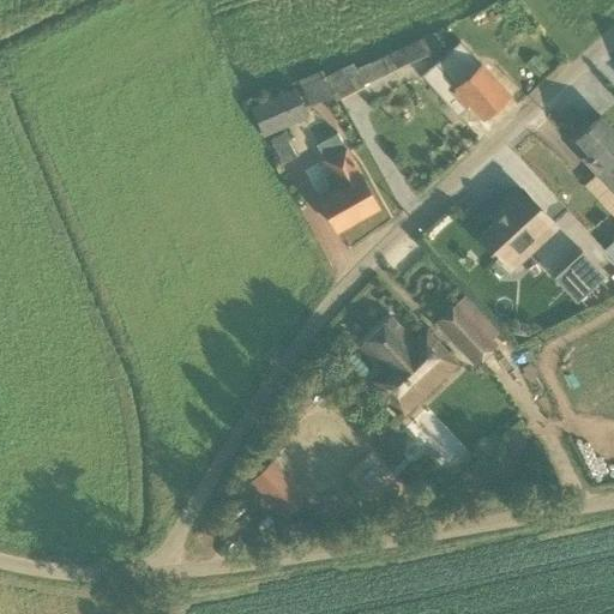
[(465,40),(458,22),(354,70),(351,65),(327,76),(339,100),(362,88),(361,85),(439,50),(441,48),(440,44),(446,42),(445,40),(450,38),(457,44),(465,40)]
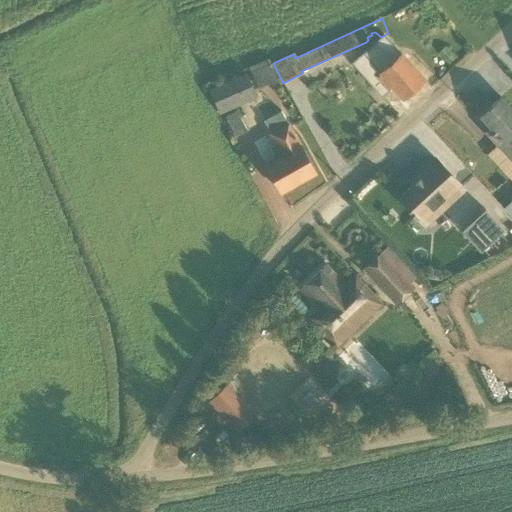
[(431,35),(424,23),(411,31),(418,43),(431,35)]
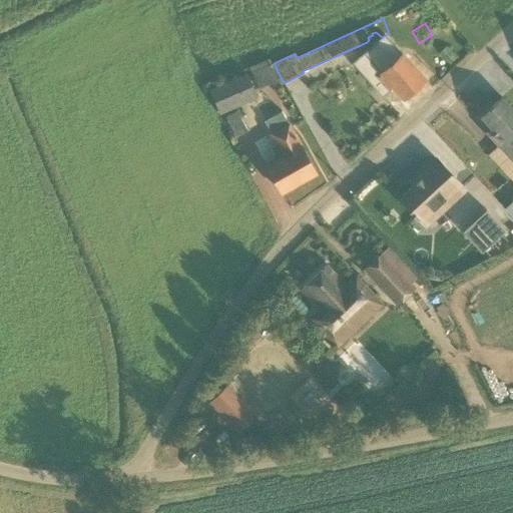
[(375,41),(349,64),(366,84),(376,76),(389,90),(393,87),(402,98),(423,80),(400,53),(391,60),(375,41)]
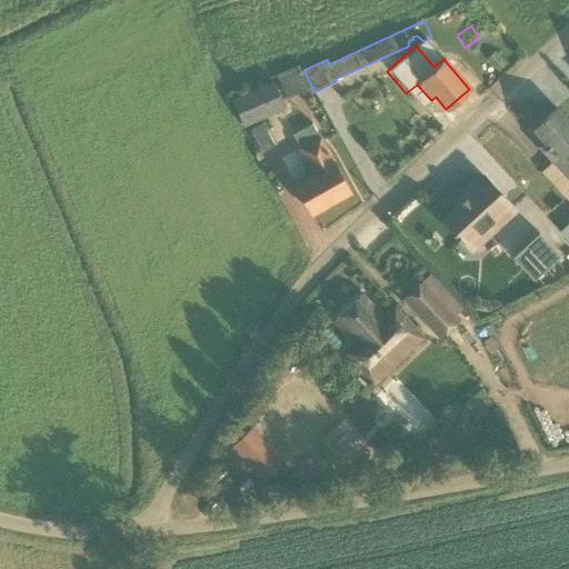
[(242,127),(283,109),(272,81),(230,99),(242,127)]
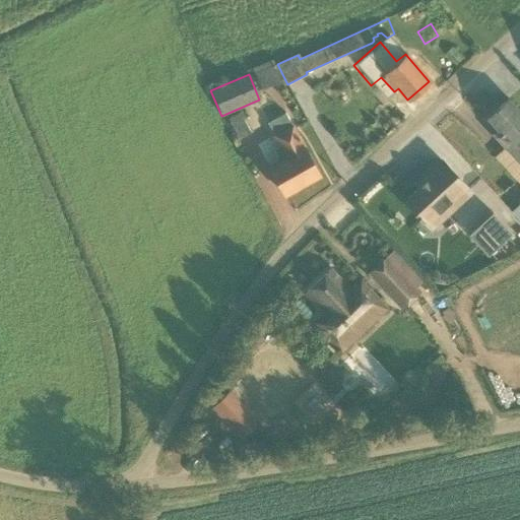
[(519,113),(507,99),(486,118),(498,130),(493,135),(504,147),(494,156),(519,185),(519,201),(510,211),(519,222),(519,113)]
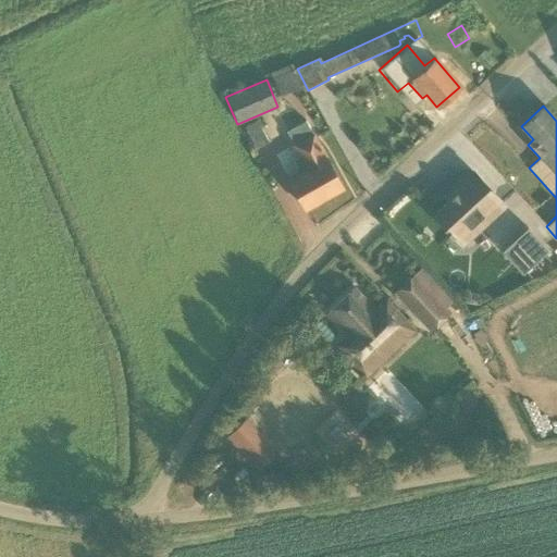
[(267,141),(256,121),(244,127),(255,148),(267,141)]
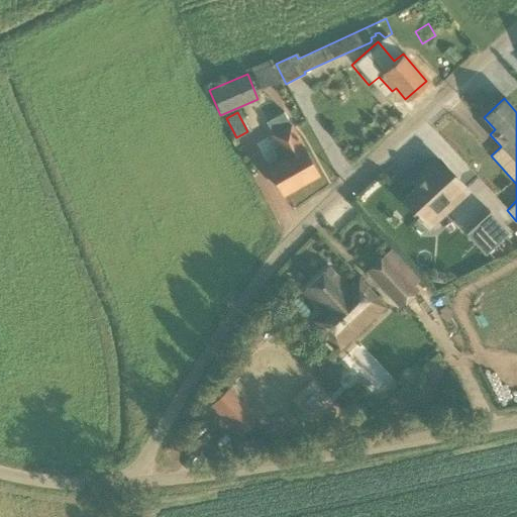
[(317,175),(282,113),(265,122),(271,133),(269,135),(276,146),(271,149),(277,159),(266,165),(283,194),(317,175)]
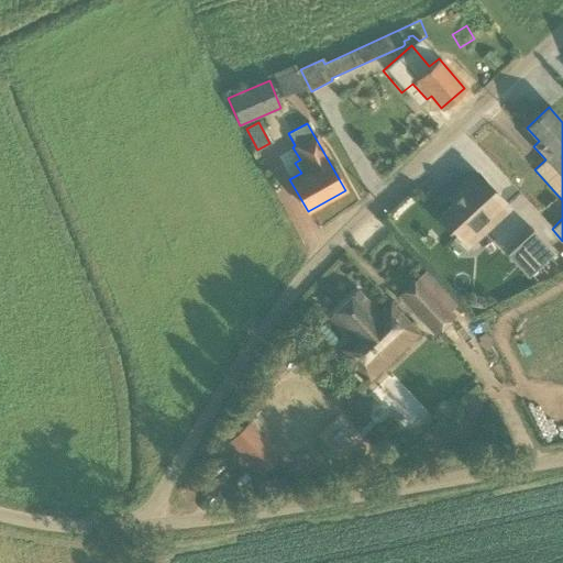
[(509,209),(477,175),(460,190),(463,194),(438,217),(466,249),(509,209)]
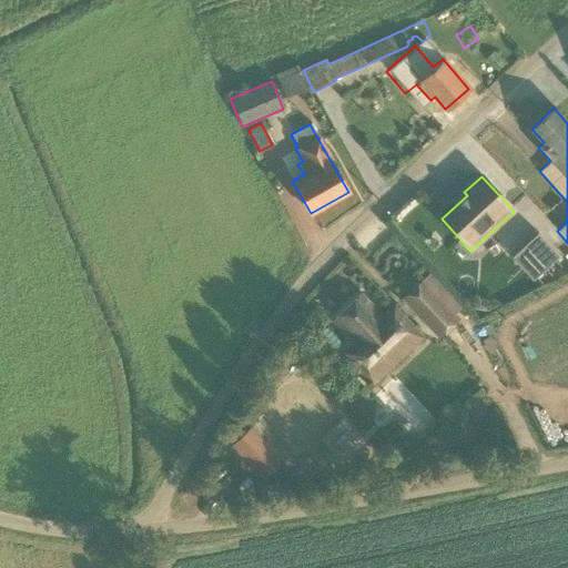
[(555,254),(537,234),(513,256),(531,276),(555,254)]
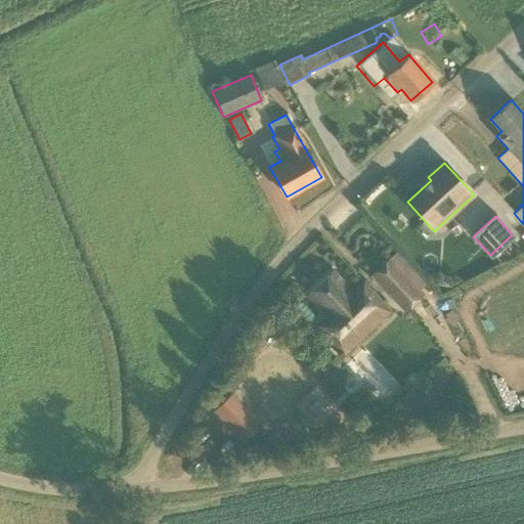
[(425,284),(395,252),(368,276),(403,312),(424,294),(420,289),(425,284)]
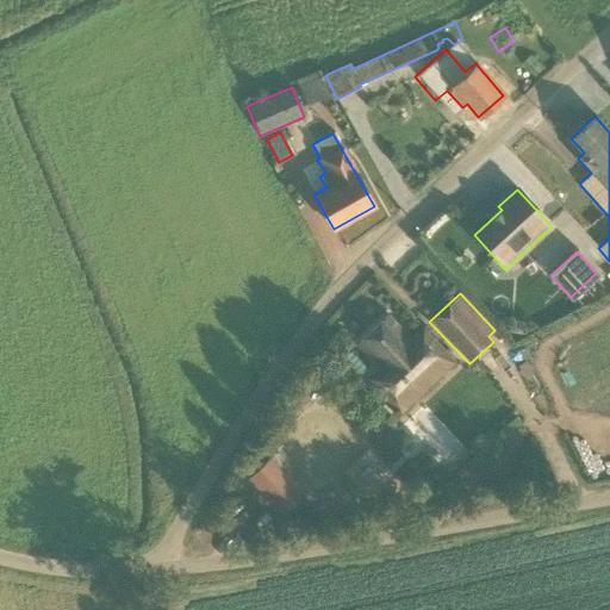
[(408,340),(387,316),(358,343),(379,366),(366,379),(372,386),(369,388),(383,402),(385,399),(398,414),(454,362),(422,327),(408,340)]
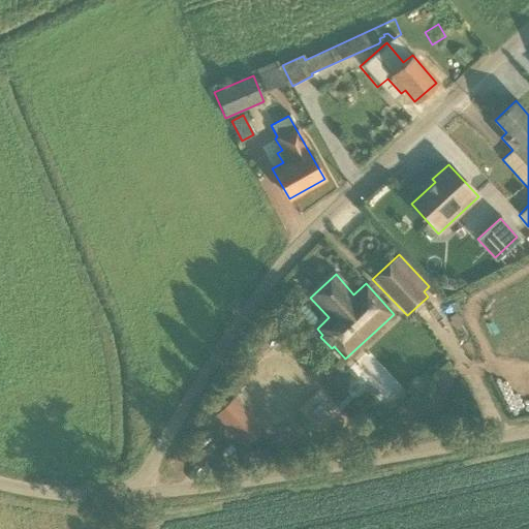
[(262,427),(234,397),(214,414),(243,445),(262,427)]
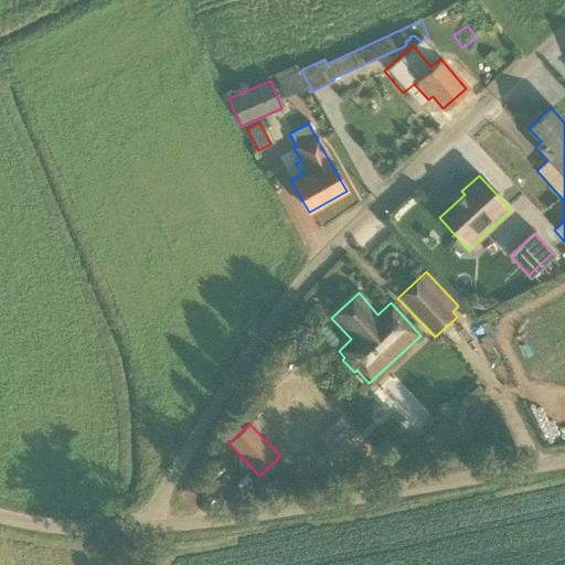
[(392,450),(376,444),(372,456),(386,462),(392,450)]
